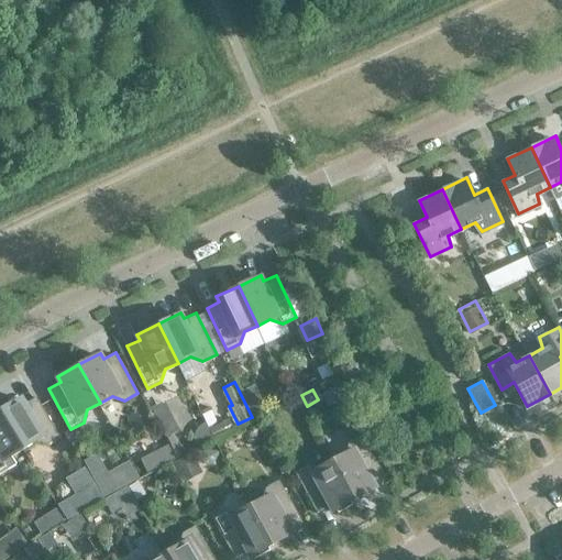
[(22,396),(1,409),(23,447),(35,440),(48,442),(61,435),(36,395),(25,402),(22,396)]
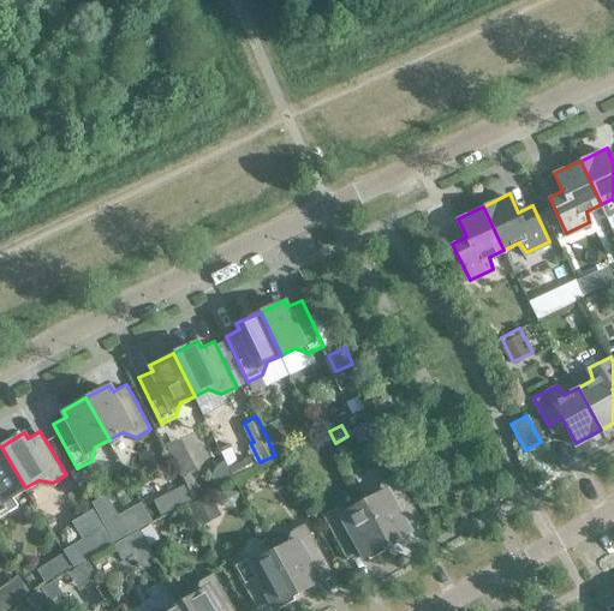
[(25,487),(1,447),(0,447),(0,514),(9,509),(12,496),(25,487)]
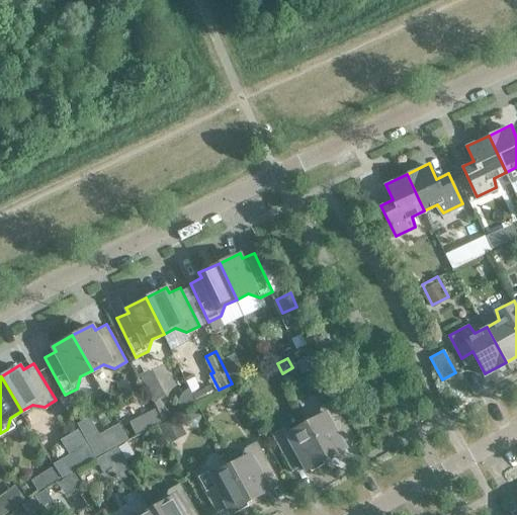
[(160,379),(147,385),(154,400),(167,393),(160,379)]
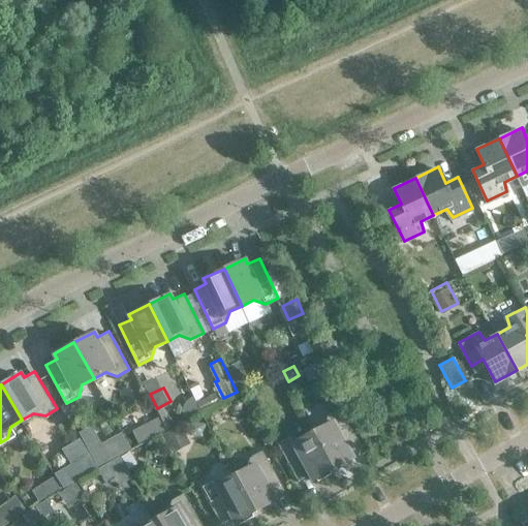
[(217,392),(197,401),(200,409),(220,399),(217,392)]
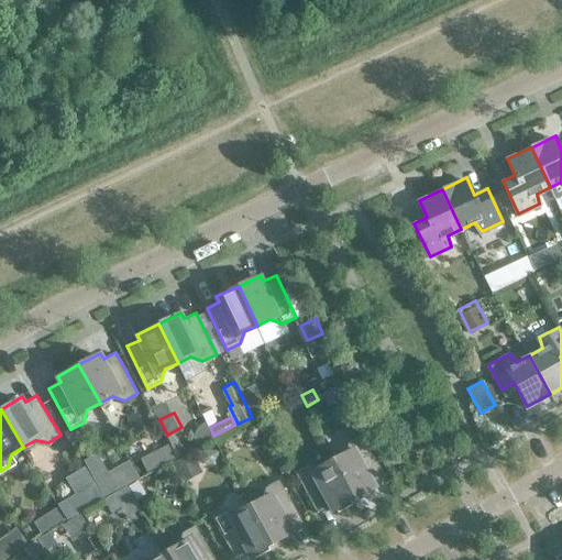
[(254,423),(249,426),(250,431),(255,432),(259,427),(254,423)]
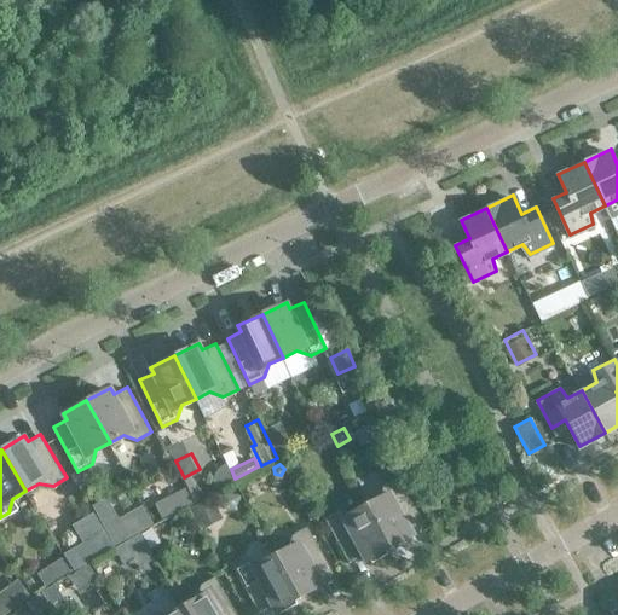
[(380,497),(367,505),(390,547),(414,534),(410,528),(423,521),(399,476),(385,483),(380,497)]
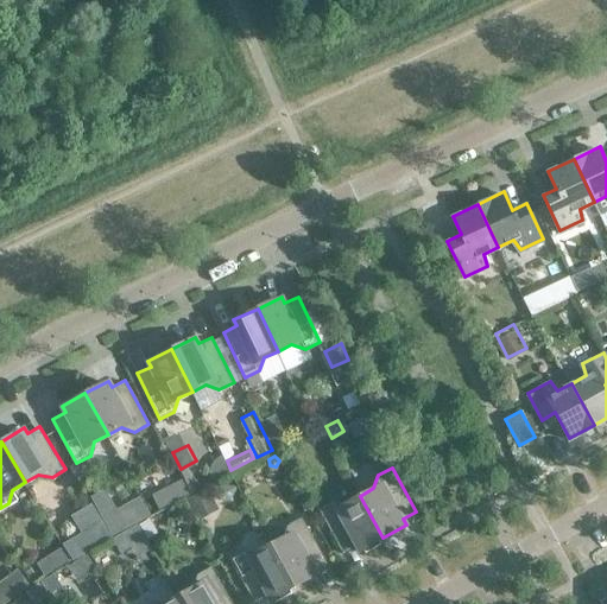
[(183,478),(170,484),(178,500),(190,494),(183,478)]
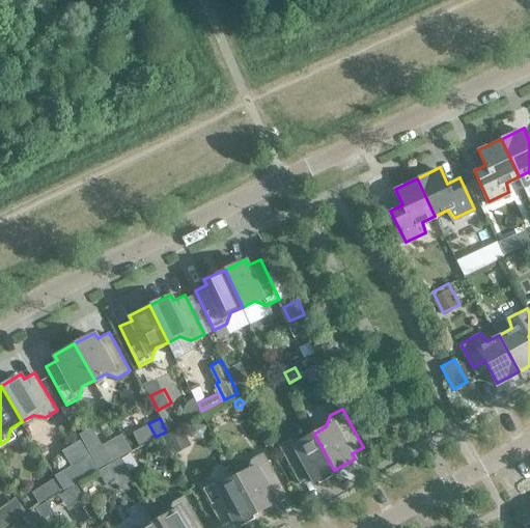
[(183,424),(165,434),(173,450),(191,441),(183,424)]
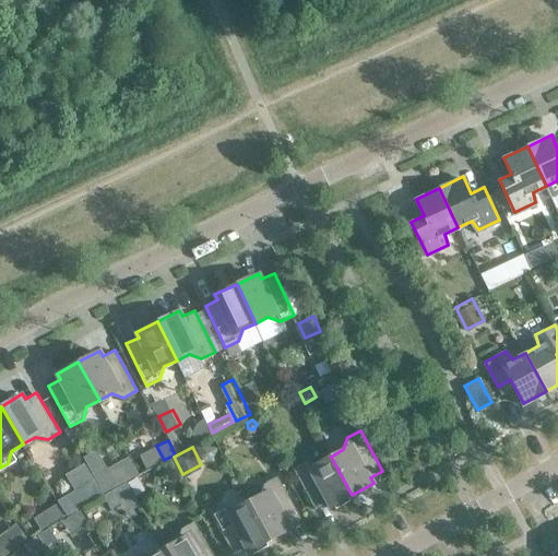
[(98,452),(84,460),(103,493),(138,473),(128,456),(106,468),(98,452)]
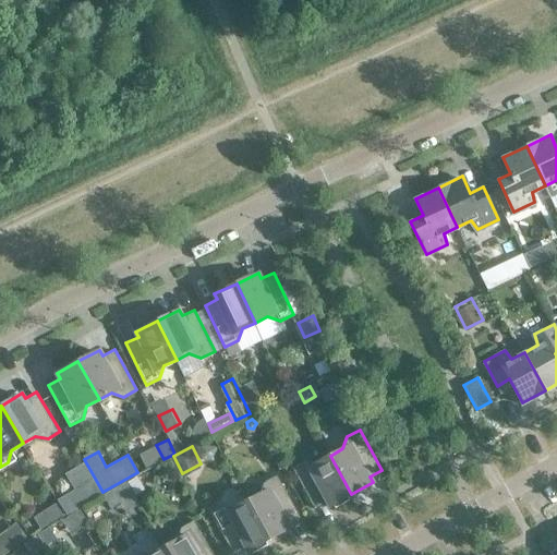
[(351,494),(330,456),(318,462),(305,458),(292,466),(315,506),(327,499),(330,505),(351,494)]
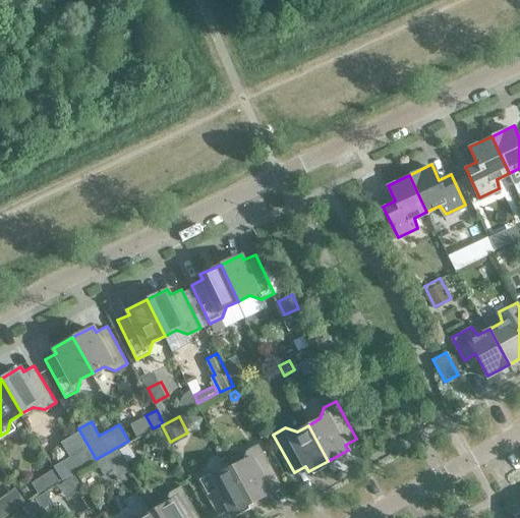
[(78,432),(60,442),(69,457),(87,447),(78,432)]
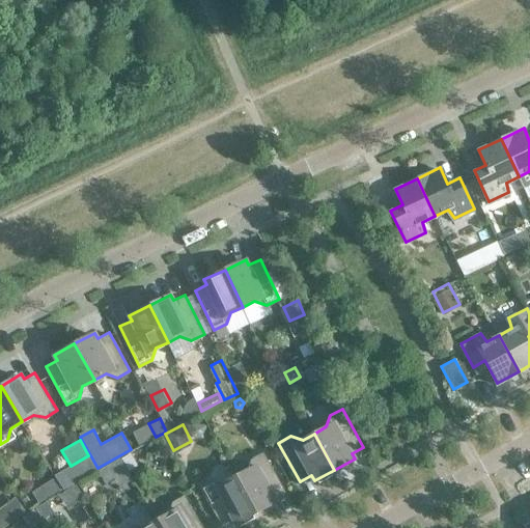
[(132,451),(123,456),(131,469),(139,464),(132,451)]
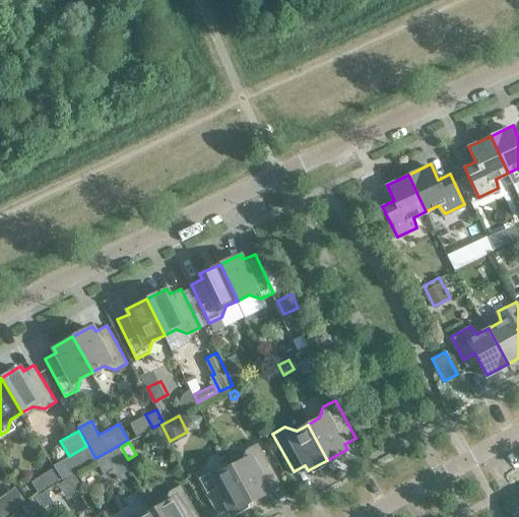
[(243,460),(232,466),(251,502),(271,491),(268,486),(279,479),(258,442),(246,448),(243,460)]
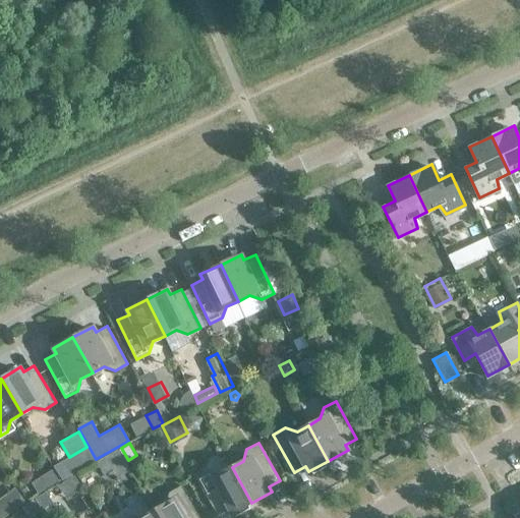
[(53,467),(43,474),(50,485),(60,479),(53,467)]
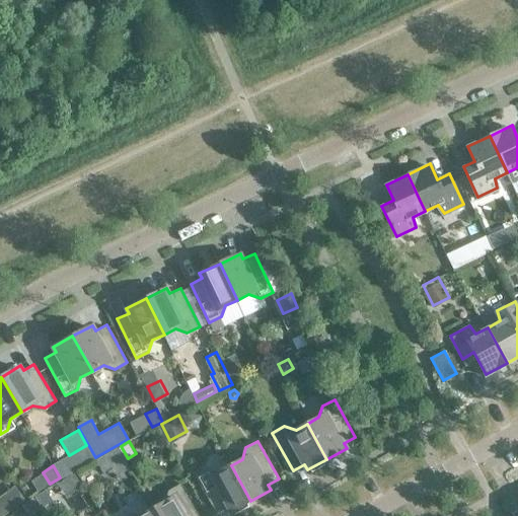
[(250,501),(231,465),(220,471),(208,468),(196,474),(217,512),(228,507),(230,512),(250,501)]
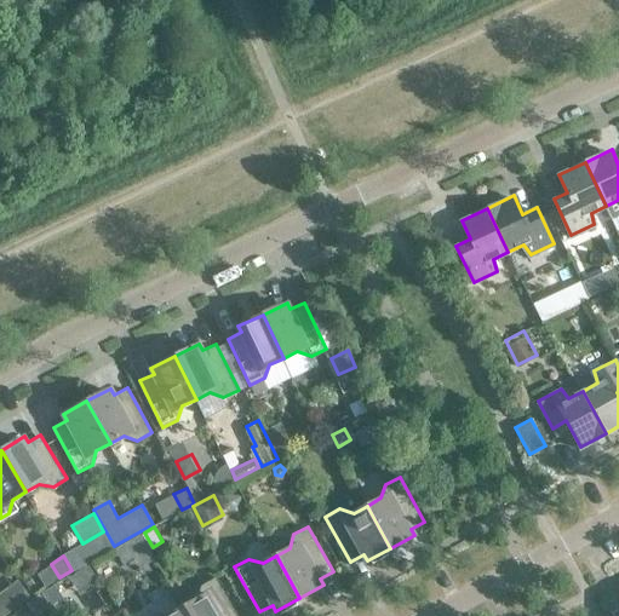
[(198,598),(184,606),(189,615),(239,615),(216,576),(201,585),(198,598)]
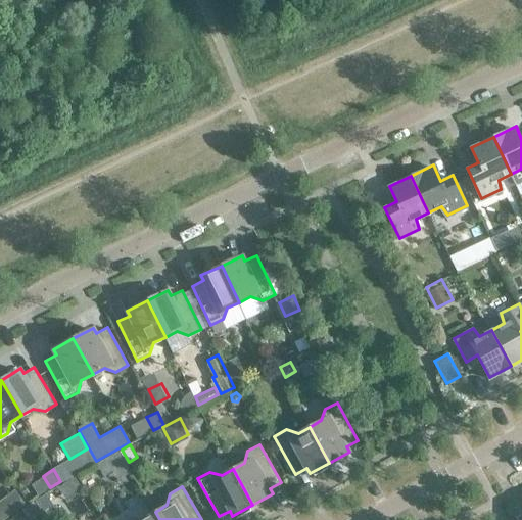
[(47,491),(36,500),(44,511),(51,506),(52,499),(47,491)]
